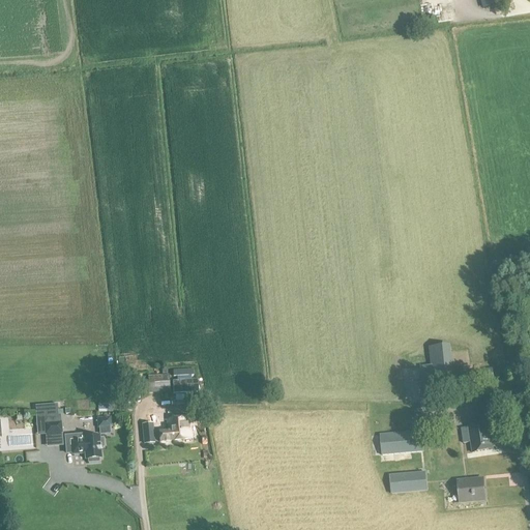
[(180,361),(180,372),(192,372),(192,361),(180,361)]
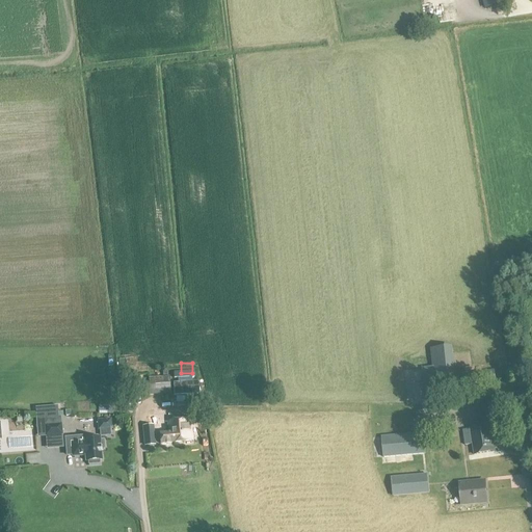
[(169,376),(149,378),(150,395),(170,394),(169,376)]
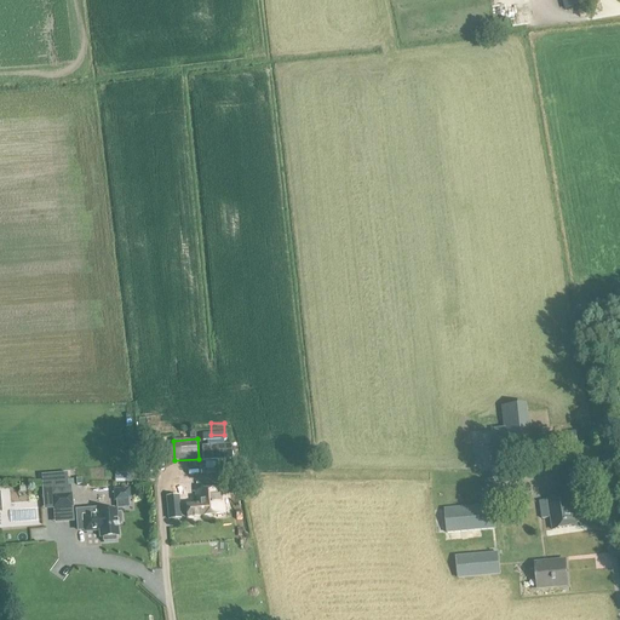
[(156,442),(143,443),(144,460),(158,460),(156,442)]
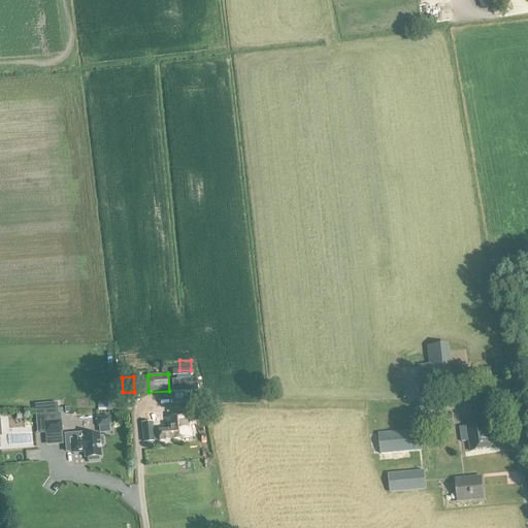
[(45,433),(62,432),(61,422),(60,414),(58,414),(57,403),(46,404),(47,415),(43,415),(45,433)]
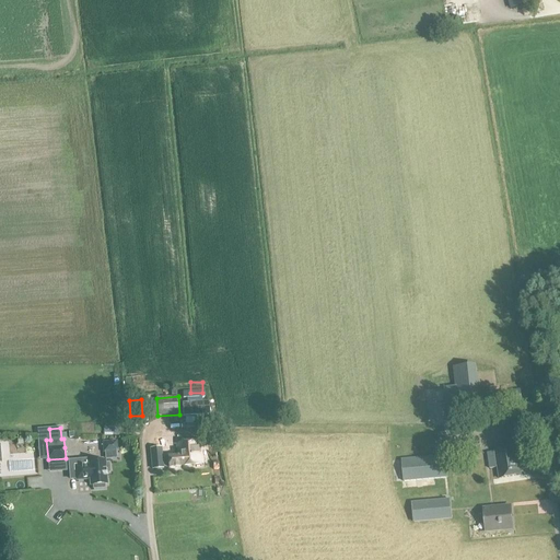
[(208,448),(208,447),(217,446),(217,440),(207,441),(200,442),(177,444),(178,455),(167,456),(168,467),(202,465),(201,448),(208,448)]
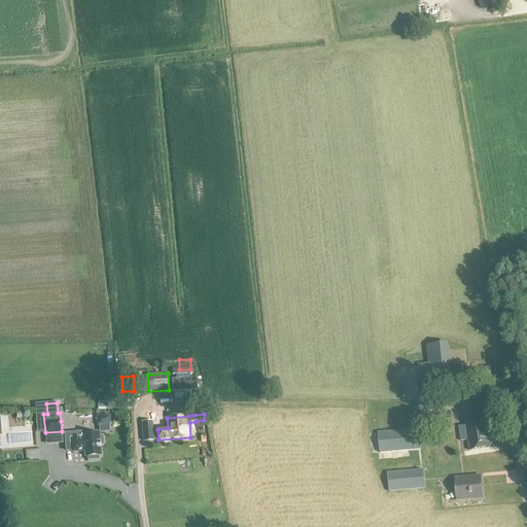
[(451,414),(434,416),(435,428),(452,426),(451,414)]
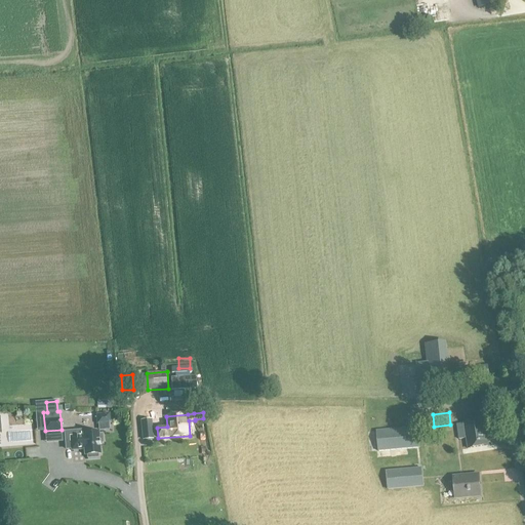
[(98,425),(109,425),(111,423),(110,413),(95,414),(96,425),(98,425)]
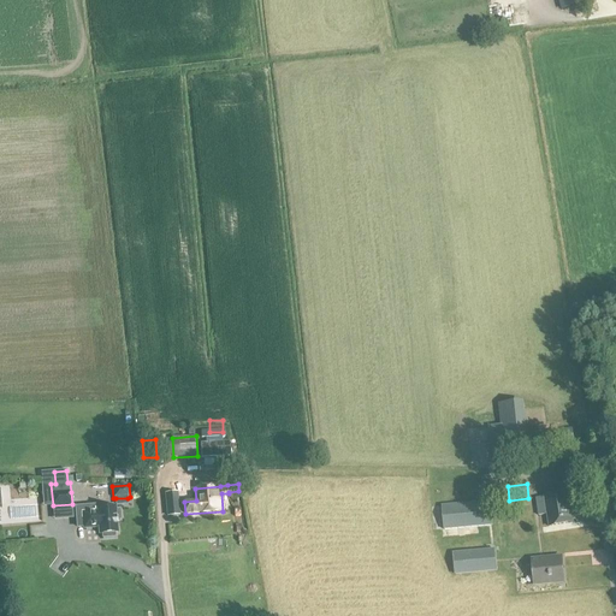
[(177,493),(166,495),(167,517),(179,516),(177,493)]
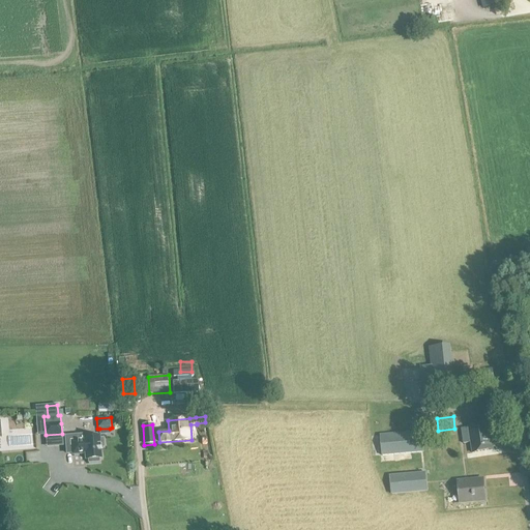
[(471,443),(472,453),(493,450),(492,445),(492,439),(490,427),(469,429),(469,428),(461,430),(463,444),(471,443)]
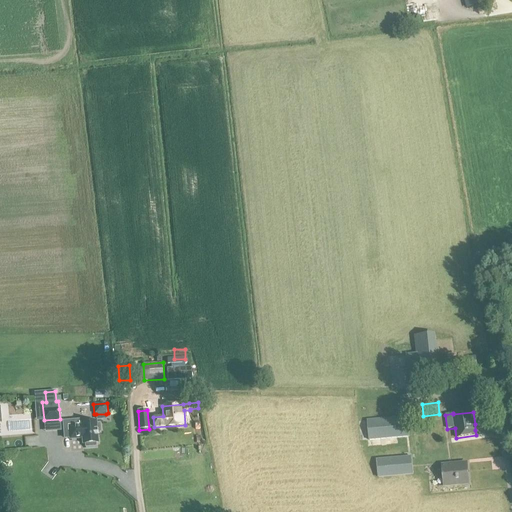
[(477,424),(475,424),(475,430),(486,428),(485,416),(476,418),(477,424)]
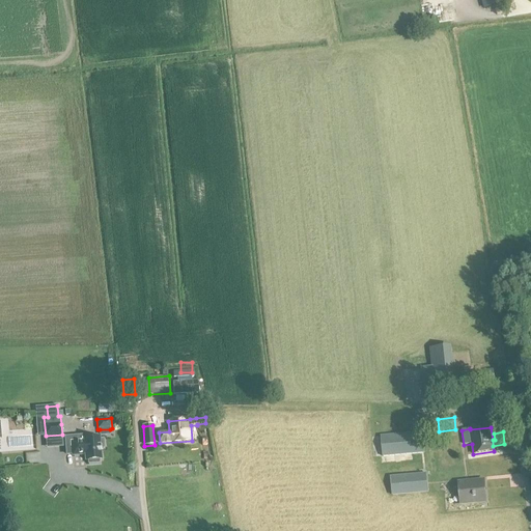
[(422,432),(381,436),(383,456),(424,453),(422,432)]
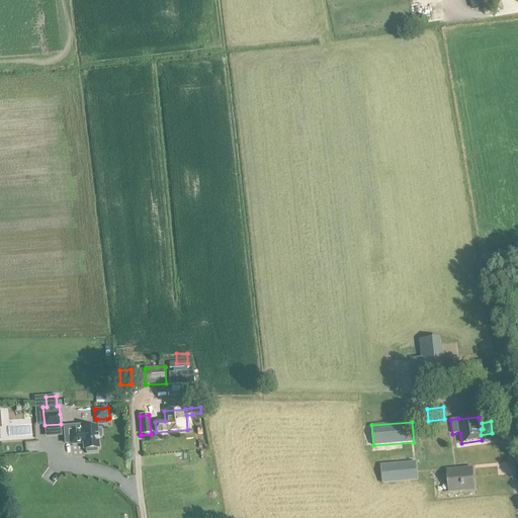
[(96,448),(99,448),(98,438),(101,437),(101,429),(97,429),(97,427),(82,428),(82,431),(69,432),(71,445),(79,444),(78,443),(83,443),(84,449),(86,449),(86,452),(97,451),(96,448)]
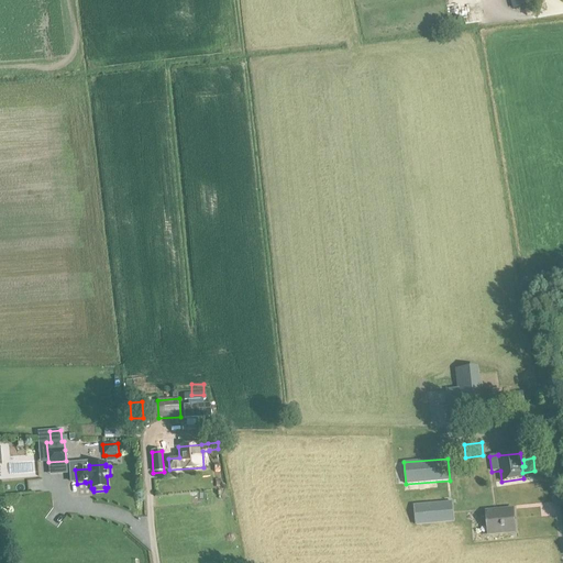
[(415,506),(416,527),(453,523),(452,503),(415,506)]
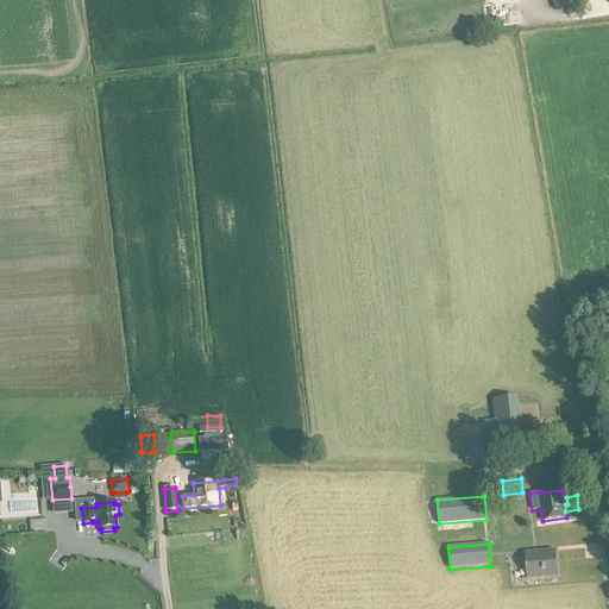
[(514,548),(510,563),(519,565),(522,551),(514,548)]
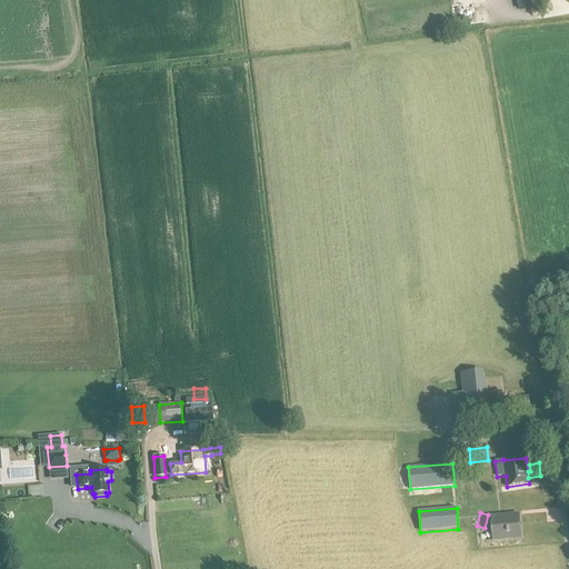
[(492,518),(493,540),(520,538),(518,516),(492,518)]
